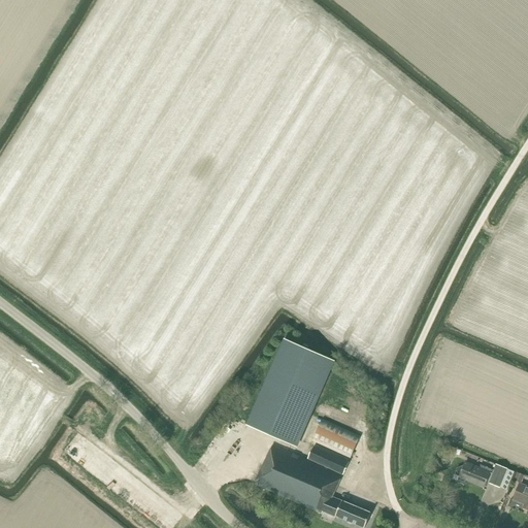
[(248,427),(296,448),(333,361),(285,340),(248,427)]
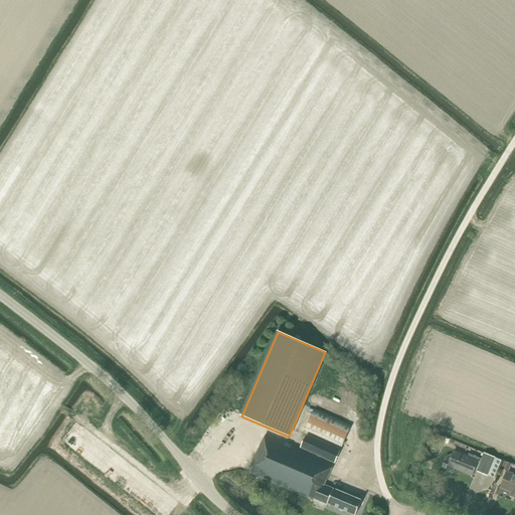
[(352,425),(315,408),(305,431),(342,448),(352,425)]
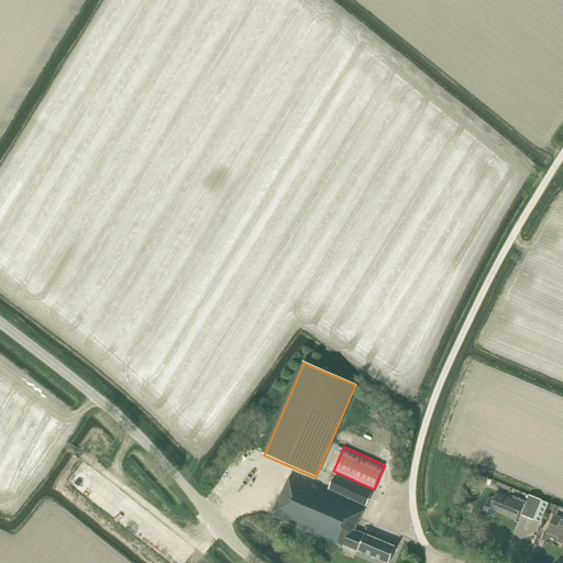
[(329,489),(348,498),(346,500),(307,482),(298,478),(290,475),(272,517),(273,517),(343,548),(343,549),(344,545),(359,551),(359,550),(387,562),(388,562),(396,548),(354,530),(365,508),(350,500),(350,498),(366,506),(372,493),(334,476),(329,489)]
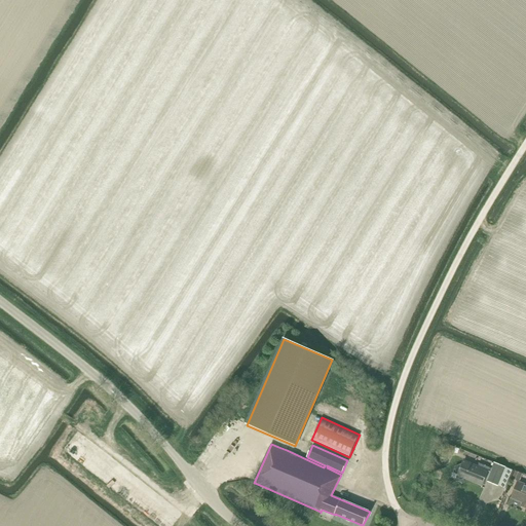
[(447,445),(444,452),(452,455),(454,447),(447,445)]
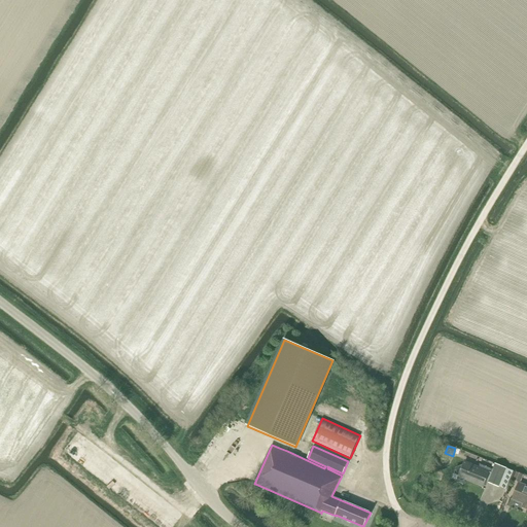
[(492,470),(480,465),(479,467),(464,461),(459,477),(483,486),(484,485),(486,486),(488,482),(505,490),(513,470),(495,463),(492,470)]
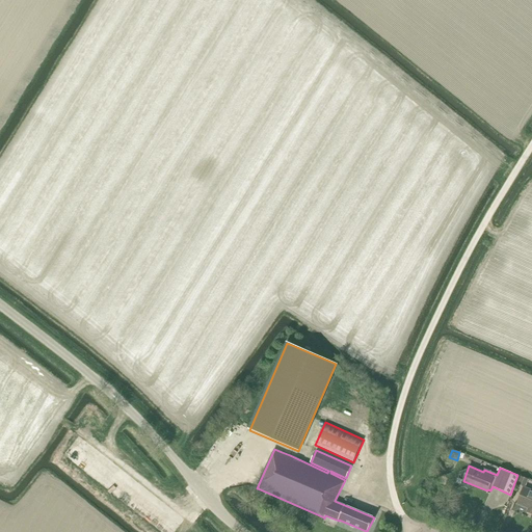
[(521,476),(517,483),(525,486),(529,479),(521,476)]
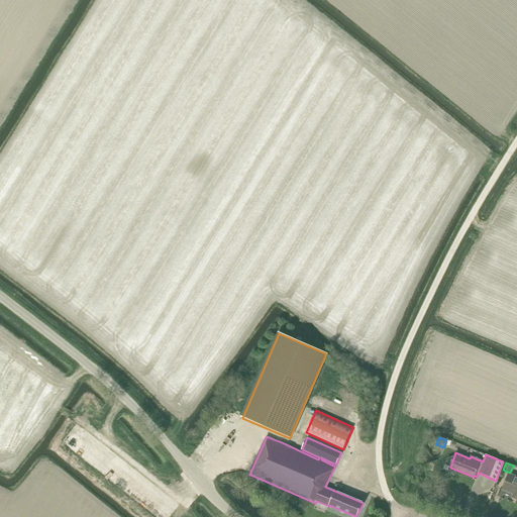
[(509,474),(503,489),(516,495),(516,477),(512,476),(509,474)]
